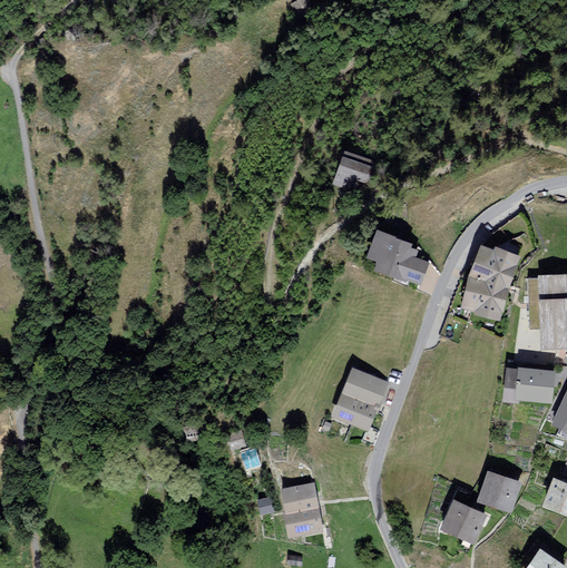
[(312,7),(308,0),(292,0),(290,1),(296,15),(312,7)]
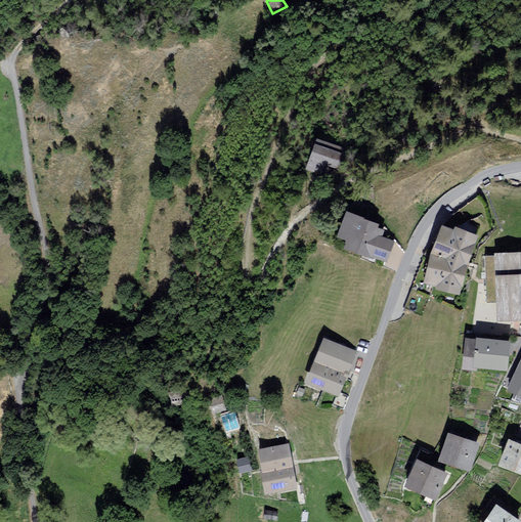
[(343,154),(313,142),(304,168),(319,173),(322,164),(338,169),(343,154)]
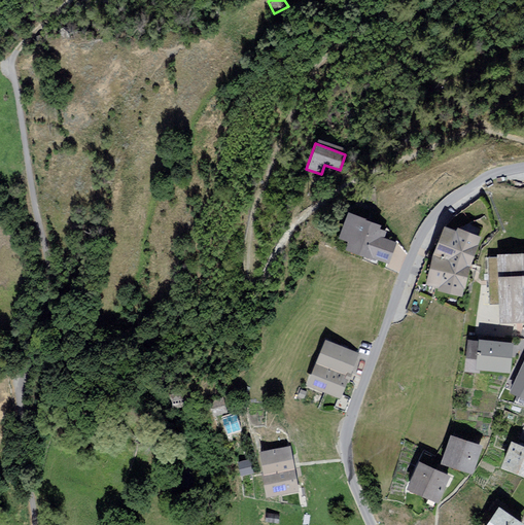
[(386,228),(349,214),(341,236),(350,239),(346,248),(369,256),(369,255),(387,261),(393,244),(382,240),(386,228)]
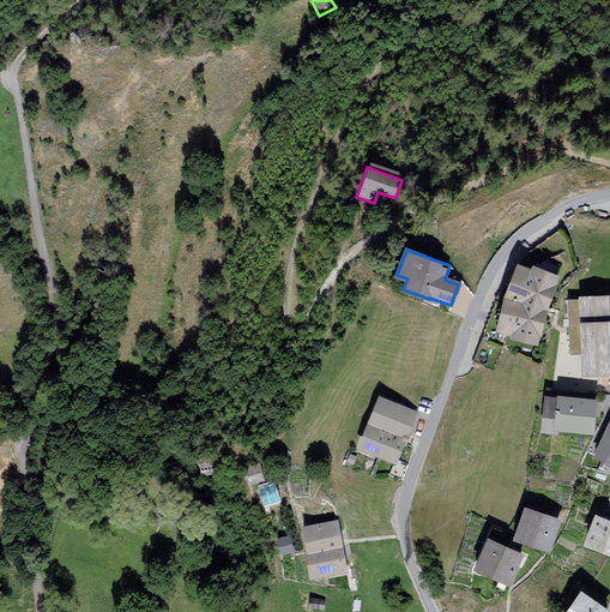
[(513,300),(503,300),(496,329),(511,333),(511,337),(535,342),(536,337),(541,337),(547,311),(559,281),(555,280),(556,274),(533,264),(531,268),(518,263),(505,295),(513,300)]
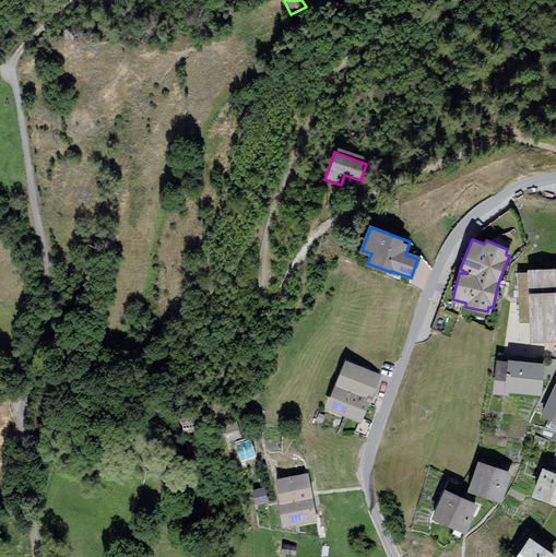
[(555,264),(525,267),(529,343),(555,341),(555,264)]
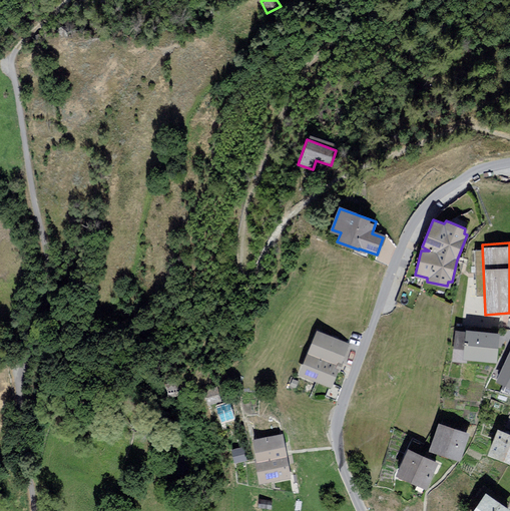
[(347,343),(315,331),(299,375),(330,386),(347,343)]
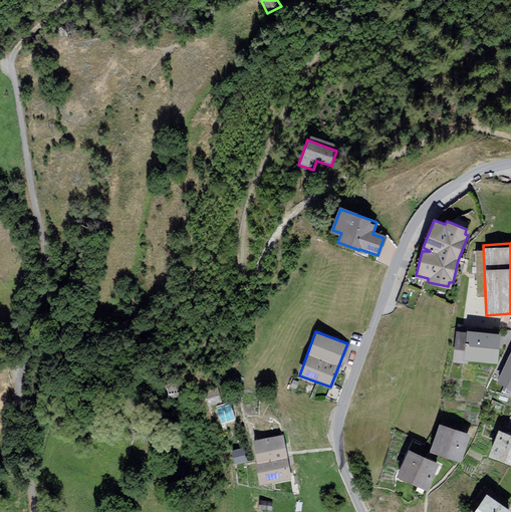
[(497,335),(458,331),(456,356),(495,359),(497,335)]
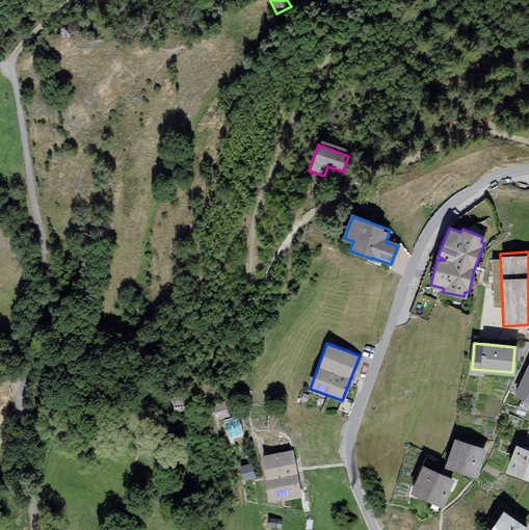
[(528,360),(512,392),(528,400),(528,360)]
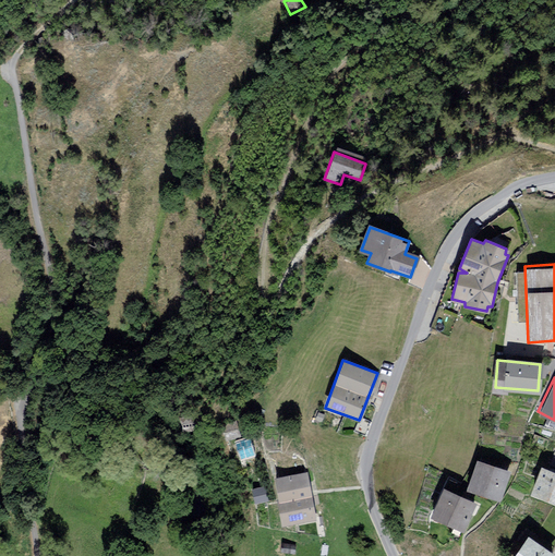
[(249,432),(231,435),(236,454),(253,450),(249,432)]
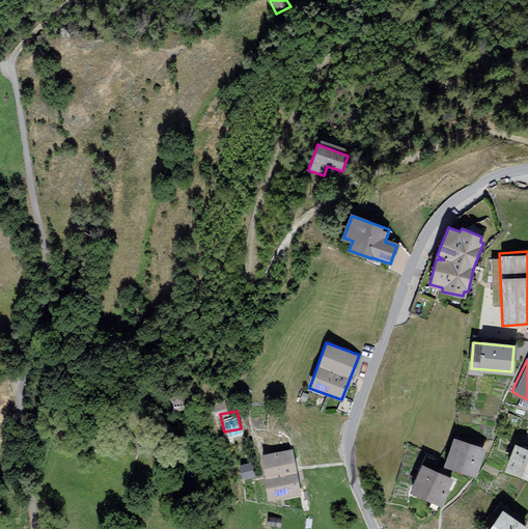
[(480,447),(452,438),(443,465),(471,474),(480,447)]
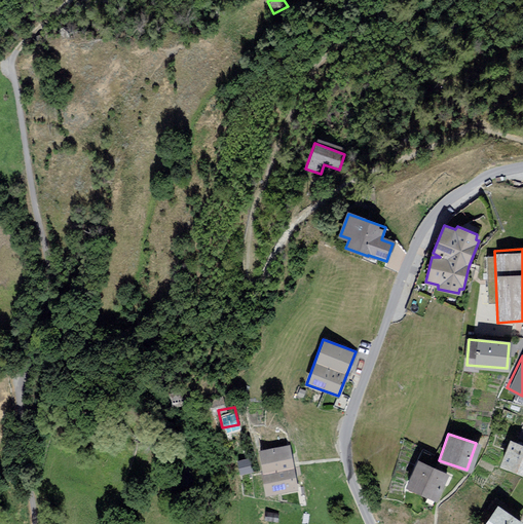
[(522,446),(511,441),(500,465),(522,474),(522,446)]
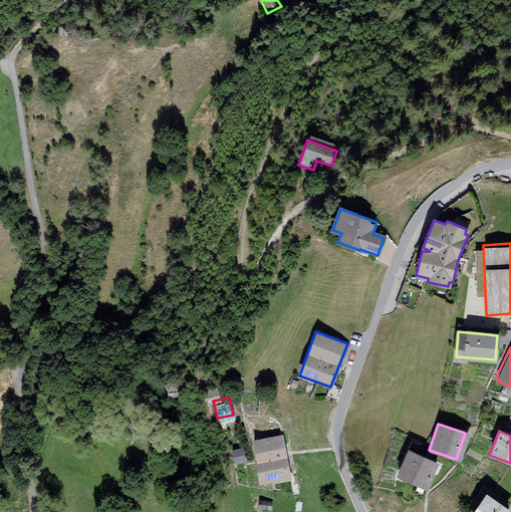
[(279,437),(254,442),(260,482),(286,477),(279,437)]
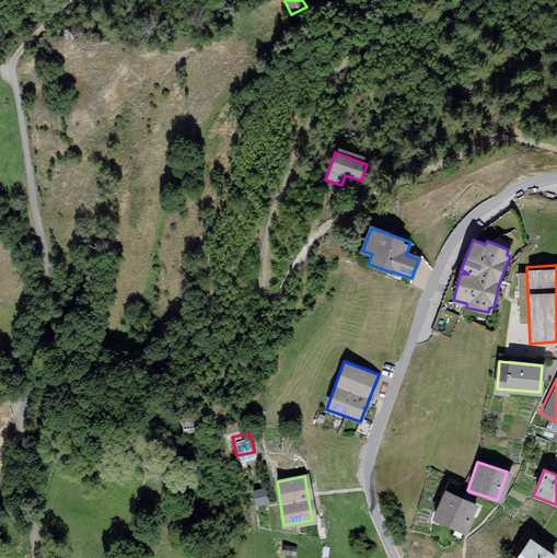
[(253,501),(266,500),(265,484),(252,485),(253,501)]
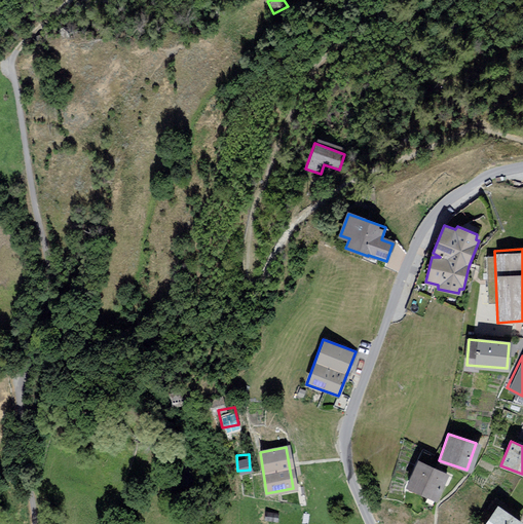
[(444,473),(417,460),(406,486),(433,498),(444,473)]
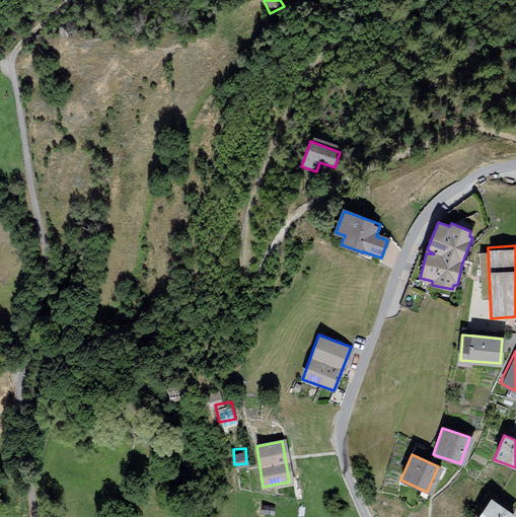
[(511,516),(489,502),(478,516),(511,516)]
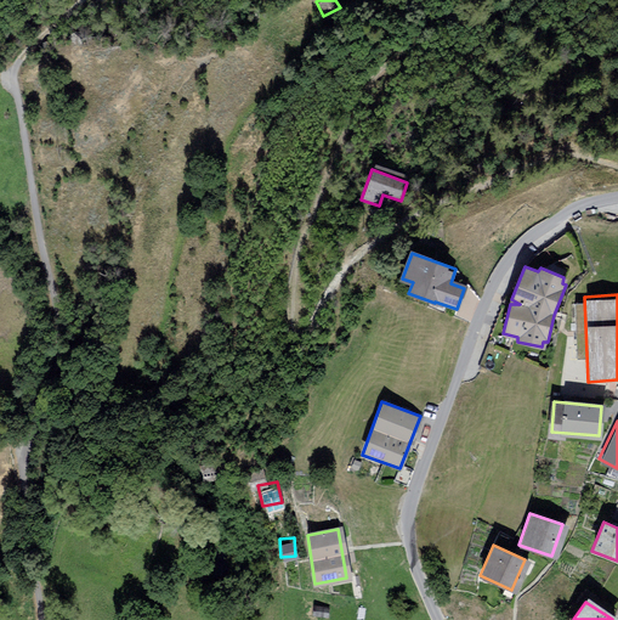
All buildings are outlined.
